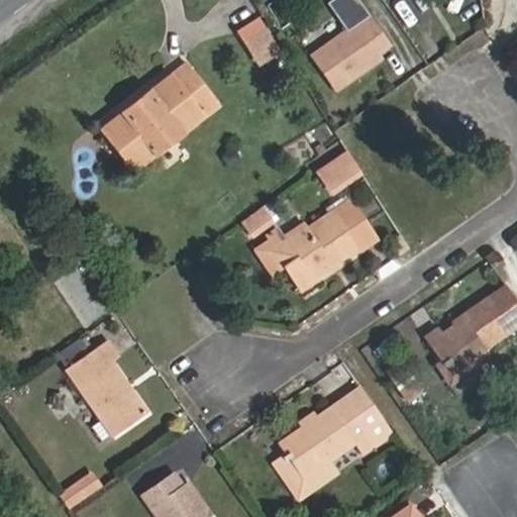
[(388,44),(367,12),(308,53),(331,88),(356,71),(379,56),(376,52),(388,44)]
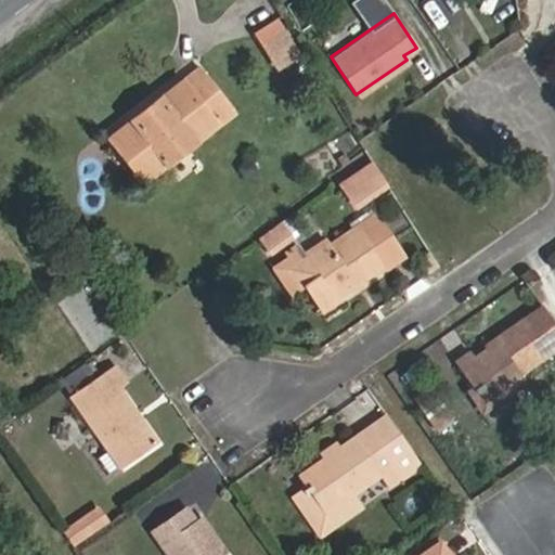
[(280,18),(258,33),(272,55),(294,41),(280,18)]
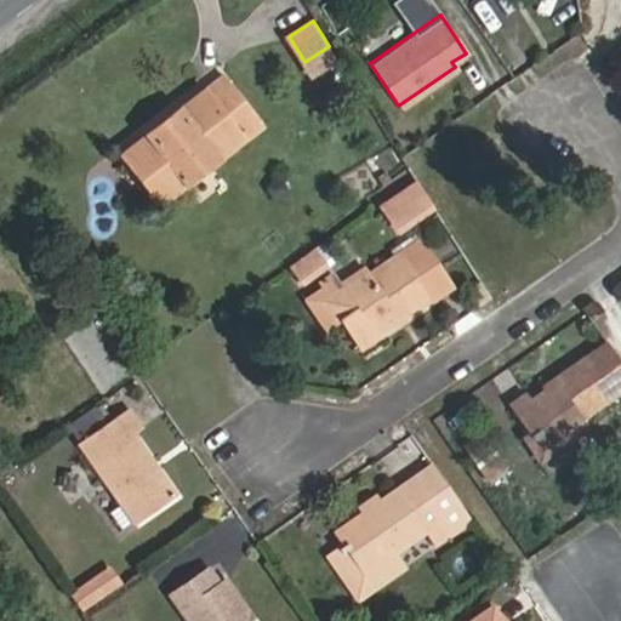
[(314,77),(339,61),(329,46),(305,62),(314,77)]
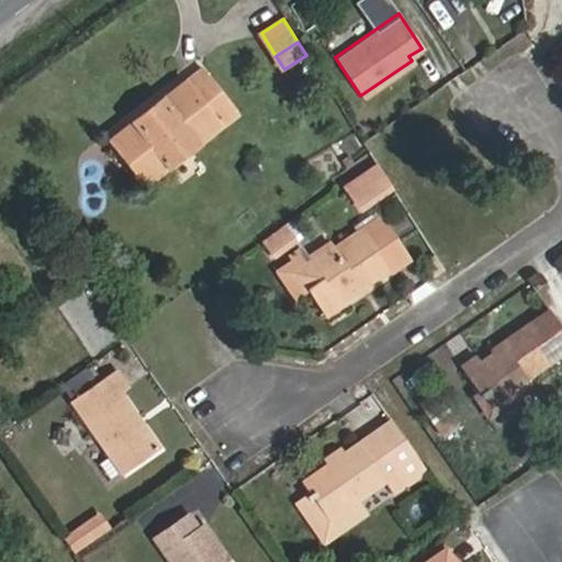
[(392,85),(411,72),(412,60),(388,77),(392,85)]
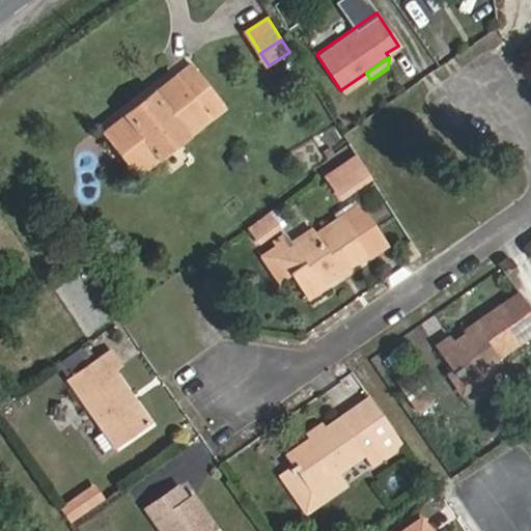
[(198,67),(194,61),(179,73),(183,78),(198,67)]
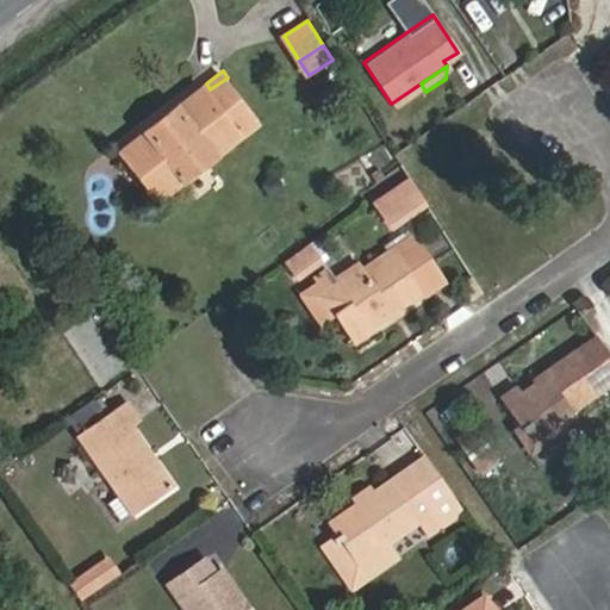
[(210,89),(206,83),(118,149),(157,204),(246,138),(241,131),(256,120),(228,78),(210,89)]
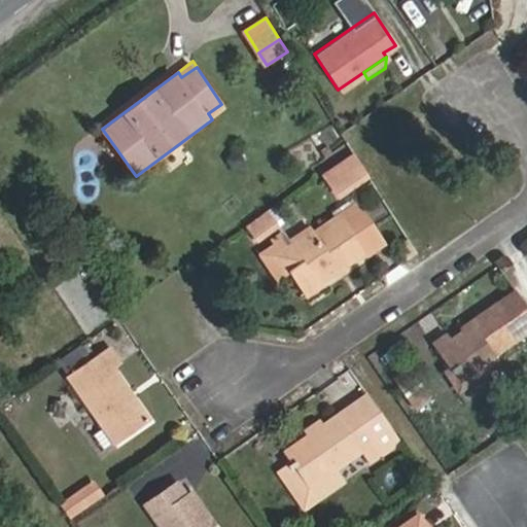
[(212,119),(225,109),(221,104),(208,113),(212,119)]
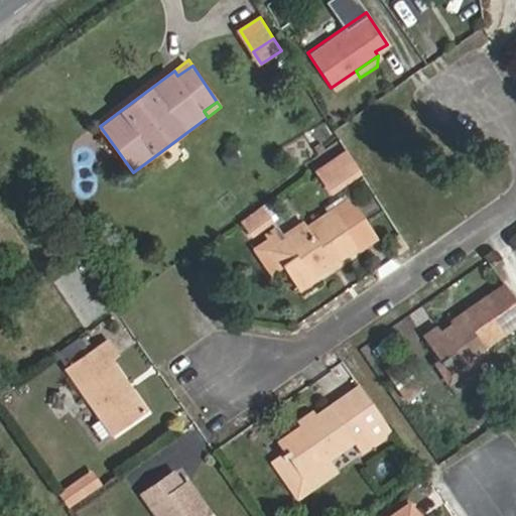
[(336,195),(362,176),(352,159),(325,178),(336,195)]
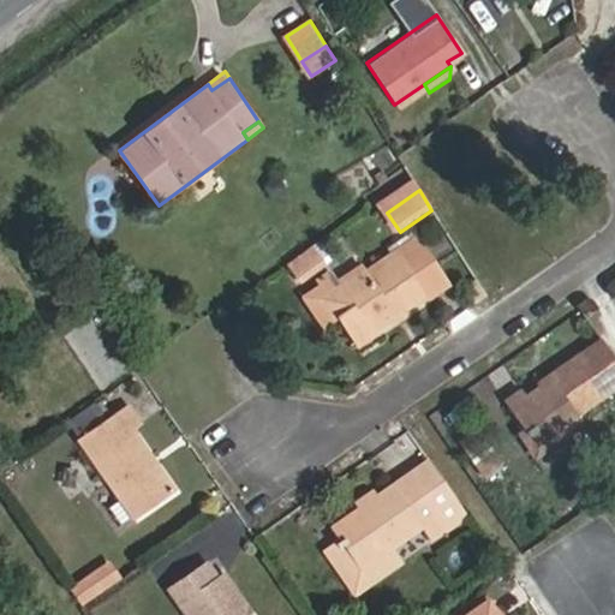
[(413,234),(395,246),(400,254),(427,293),(429,296),(447,284),(413,234)]
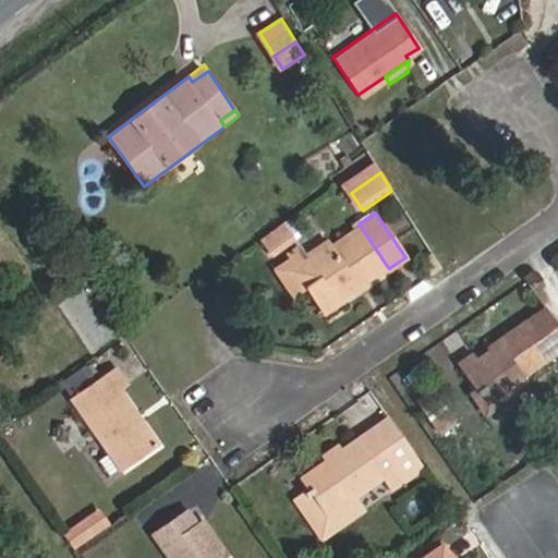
[(296,234),(287,220),(261,239),(269,252),(296,234)]
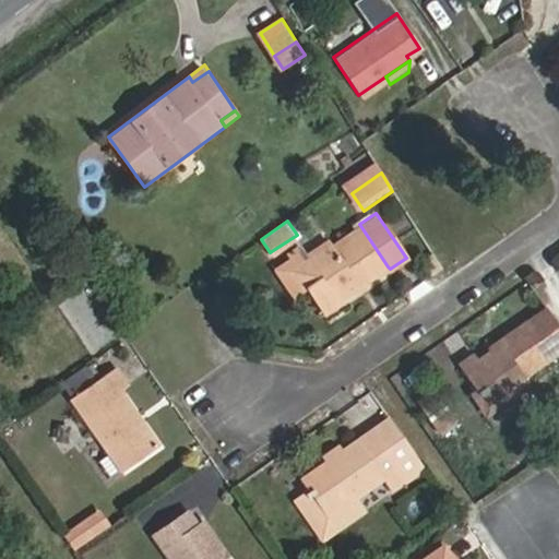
[(365,282),(388,266),(364,230),(339,249),(333,241),(296,268),(290,260),(280,268),(297,293),(308,286),(323,309),(348,292),(353,289),(365,282)]
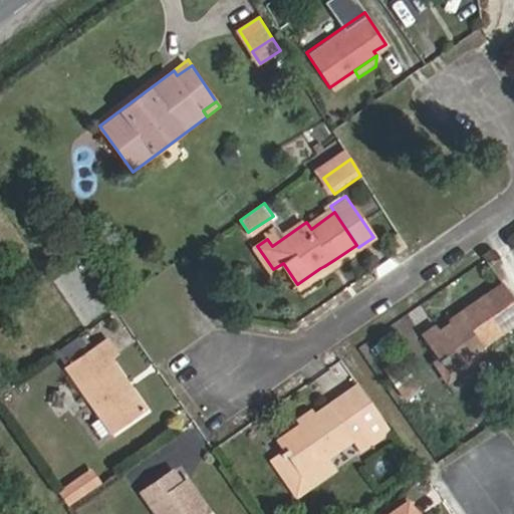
[(328,272),(339,266),(335,259),(324,266),(328,272)]
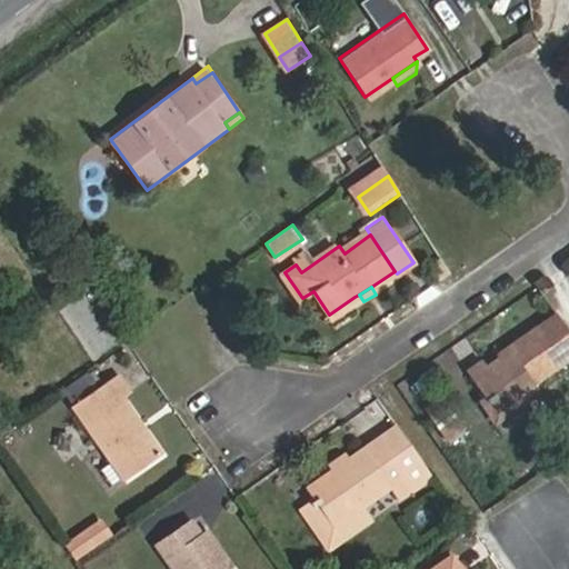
[(333,322),(360,303),(355,297),(329,315),(333,322)]
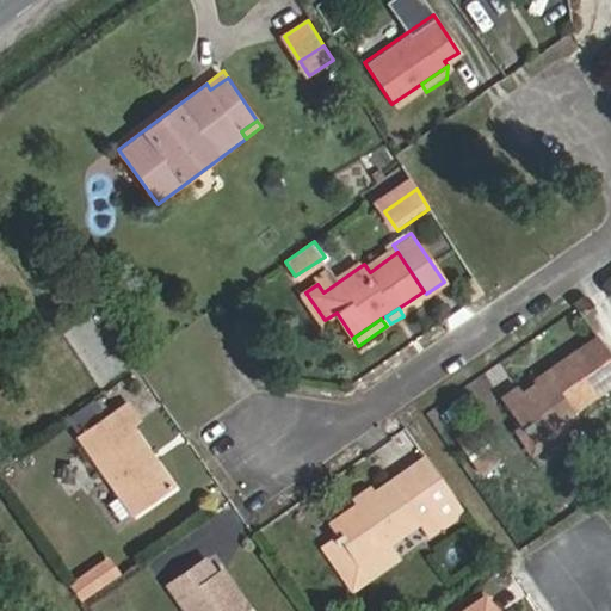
[(572,408),(610,382),(610,364),(592,339),(532,380),(535,386),(519,396),(511,393),(501,400),(524,432),(534,426),(544,443),(579,419),(572,408)]
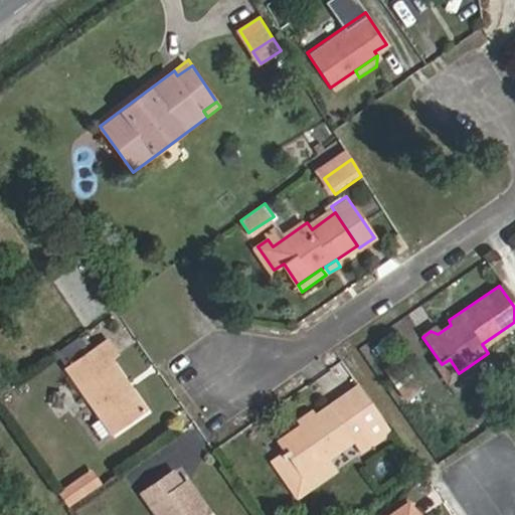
[(115,358),(103,342),(63,369),(110,437),(144,414),(109,362),(115,358)]
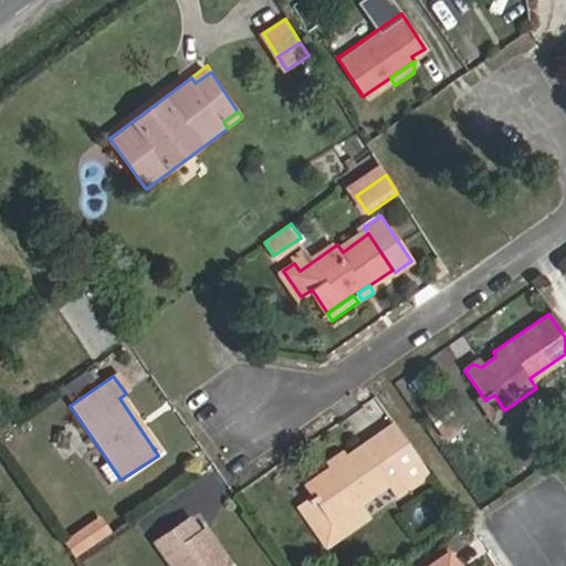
[(477,407),(486,421),(504,410),(494,395),(485,400),(477,407)]
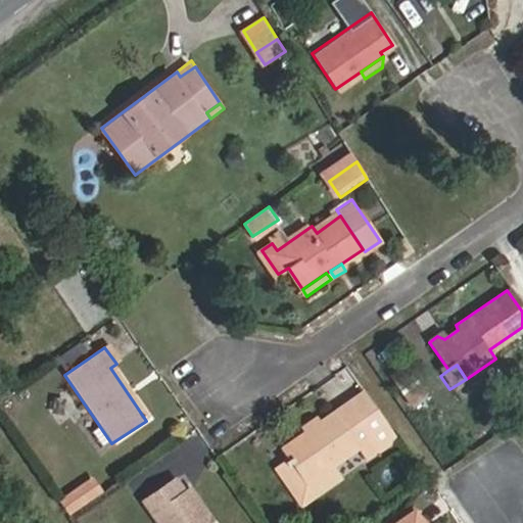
[(375,411),(363,394),(350,402),(362,419),(375,411)]
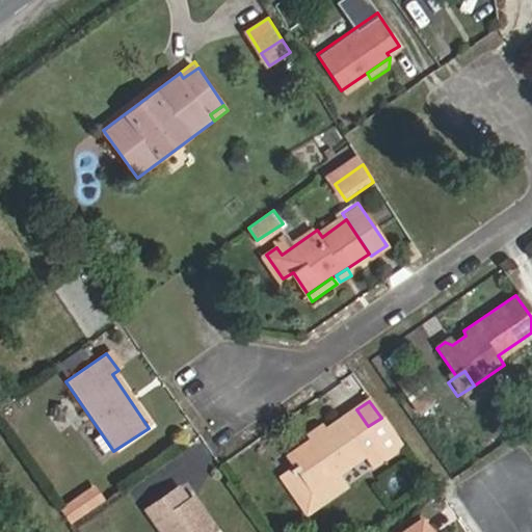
[(367,471),(402,448),(381,418),(368,426),(356,409),(323,432),(310,442),(286,457),(292,468),(282,476),(299,502),(361,460),(367,471)]
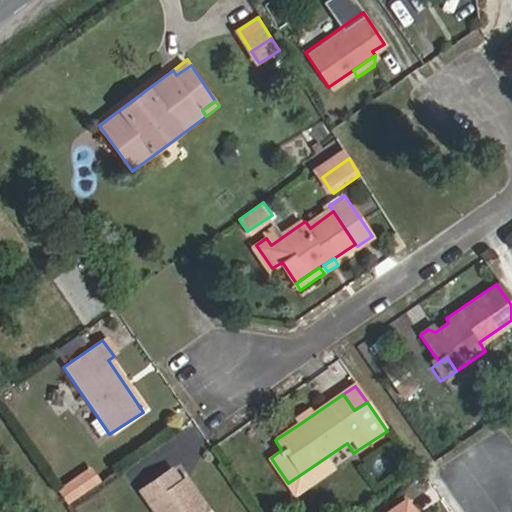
[(306,409),(293,418),(298,425),(311,416),(306,409)]
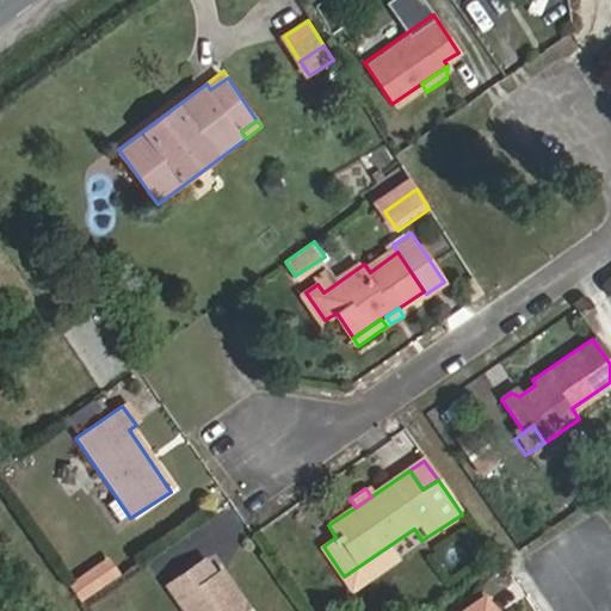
[(72,578),(82,596),(123,573),(112,554),(72,578)]
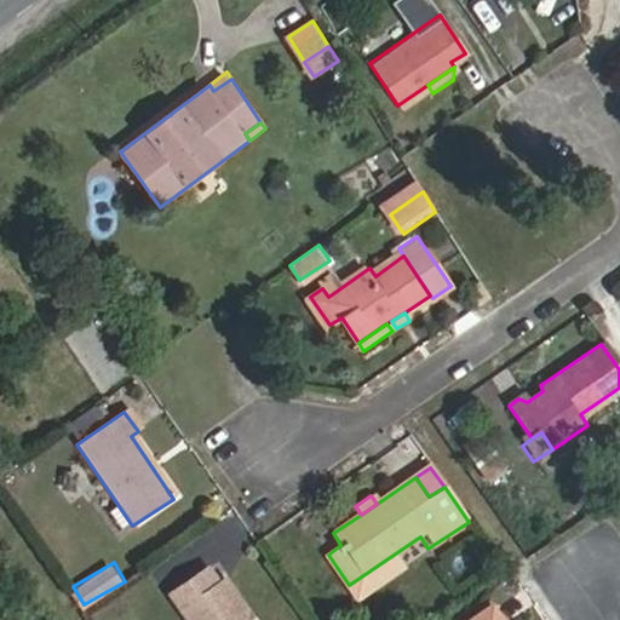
[(219,587),(210,573),(172,597),(187,619),(252,619),(227,583),(219,587)]
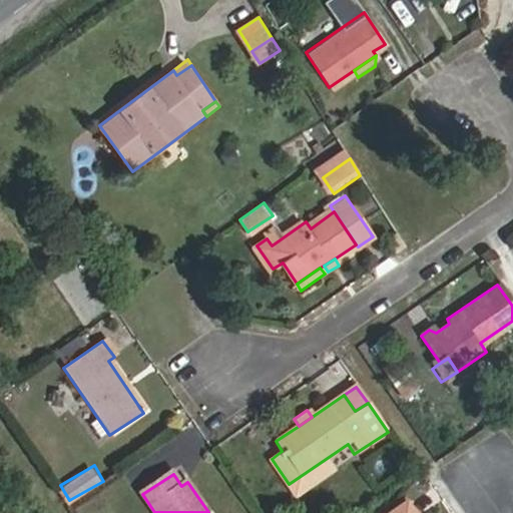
[(389,512),(419,512),(410,498),(389,512)]
